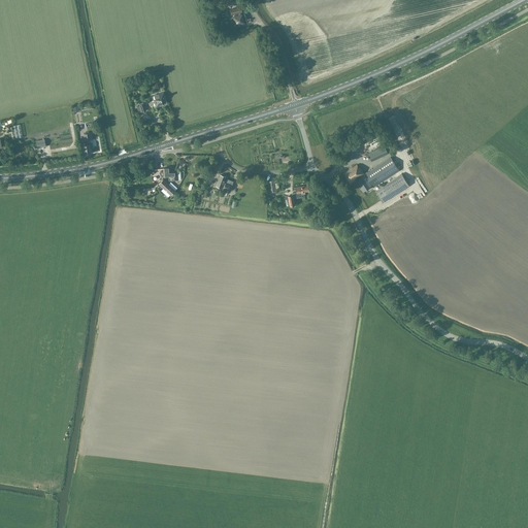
[(232,9),(230,9),(231,14),(233,14),(233,17),(235,27),(244,25),(242,14),(241,15),(240,12),(242,12),(241,7),(232,9)]
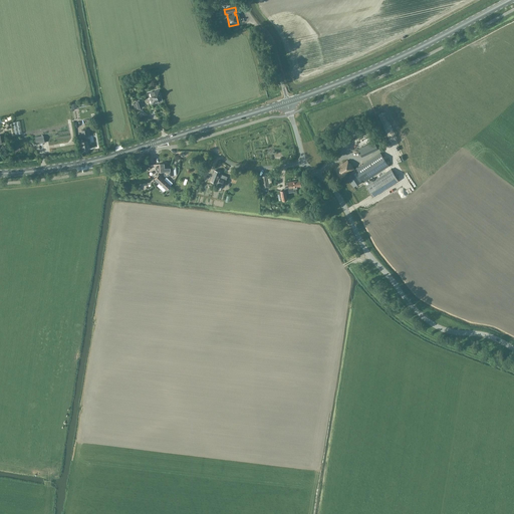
[(163,100),(159,89),(150,92),(151,96),(149,97),(152,104),(159,101),(163,100)]
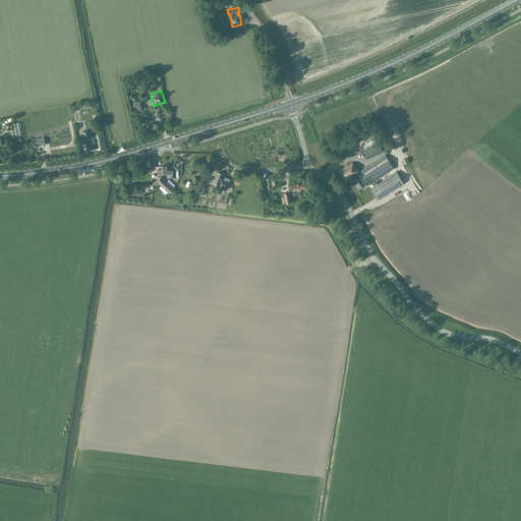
[(137,104),(134,105),(136,111),(139,110),(143,109),(141,103),(137,104)]
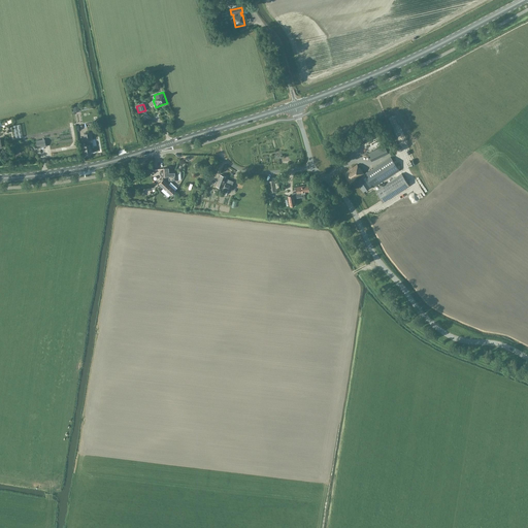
[(86,144),(83,145),(84,154),(91,153),(90,149),(93,147),(92,139),(91,139),(90,133),(84,134),(86,144)]
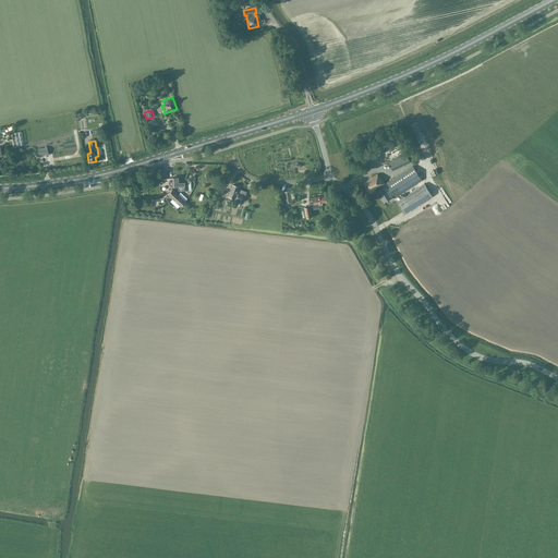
[(38,149),(39,157),(48,155),(47,147),(38,149)]
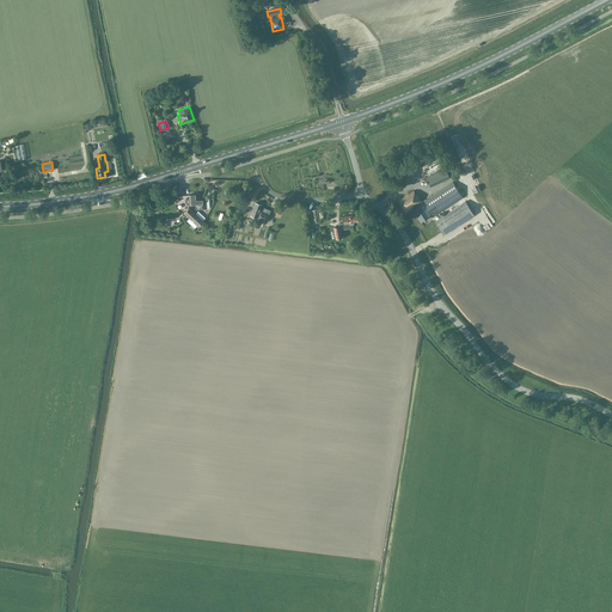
[(430,187),(450,177),(446,169),(427,178),(430,187)]
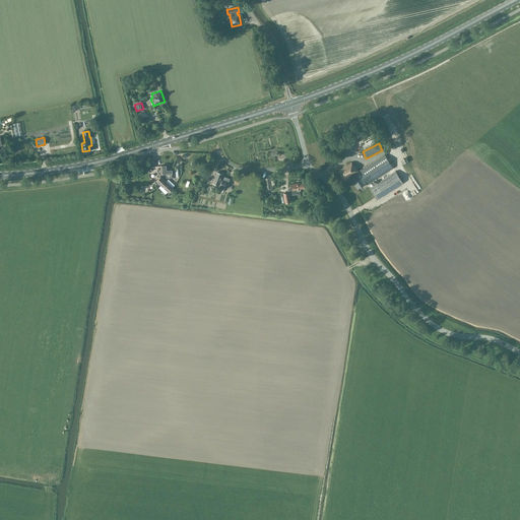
[(368,185),(393,168),(385,154),(360,172),(354,165),(352,163),(351,161),(346,165),(338,171),(345,182),(350,178),(358,189),(367,183),(368,185)]
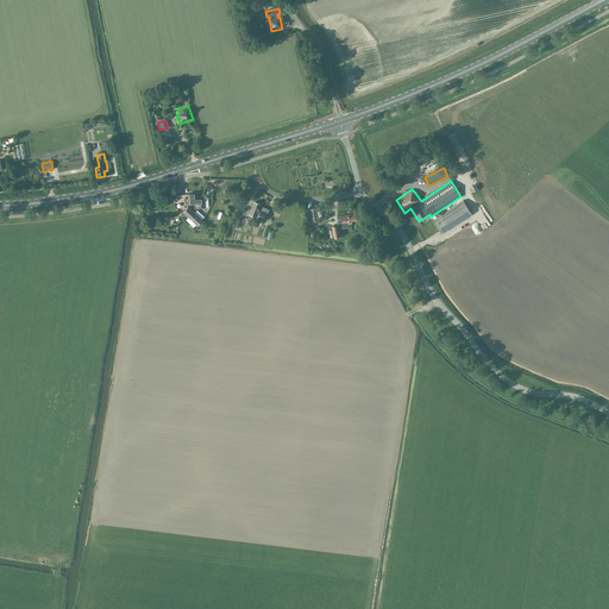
[(189,198),(186,198),(186,203),(189,203),(194,203),(194,207),(194,208),(201,208),(206,207),(206,200),(201,201),(201,198),(196,198),(196,194),(189,194),(189,198)]
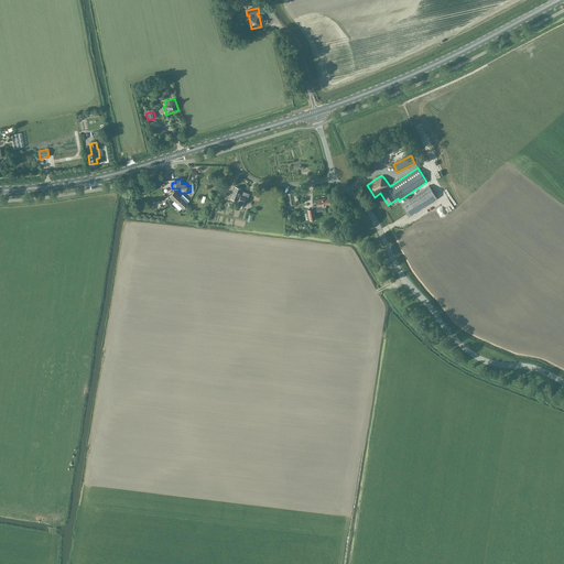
[(429,185),(401,204),(407,213),(435,194),(429,185)]
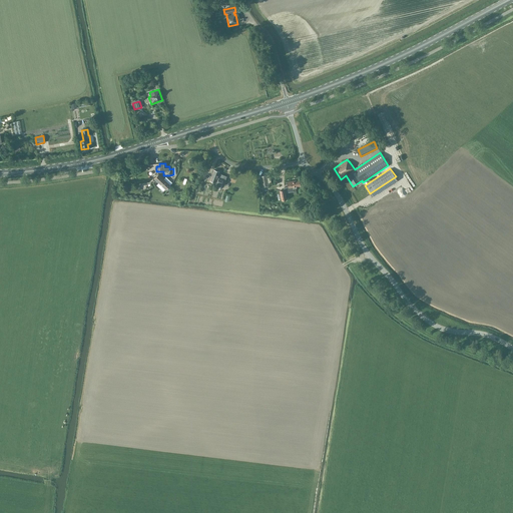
[(215,182),(219,171),(214,169),(210,180),(215,182)]
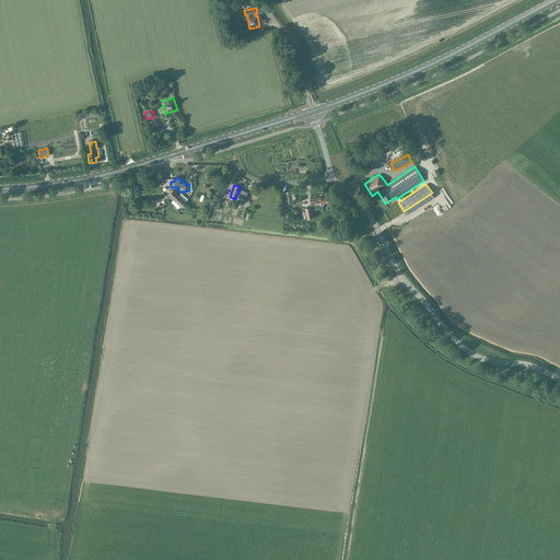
[(185,202),(186,201),(173,189),(168,195),(181,207),(182,207),(185,210),(188,207),(185,202)]
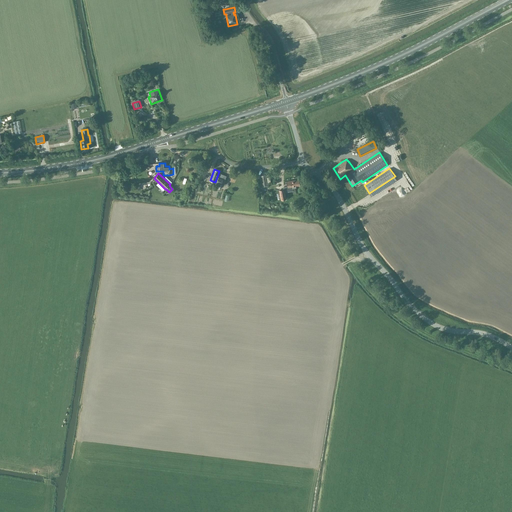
[(223,185),(227,176),(220,173),(215,186),(214,188),(219,189),(221,184),(223,185)]
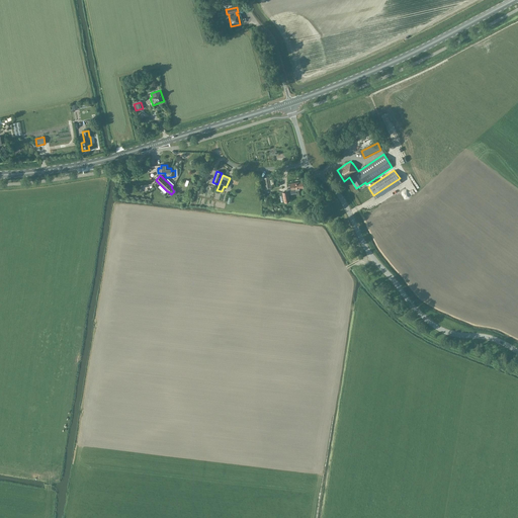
[(270,176),(263,177),(265,188),(272,187),(271,184),(274,184),(273,177),(270,177),(270,176)]
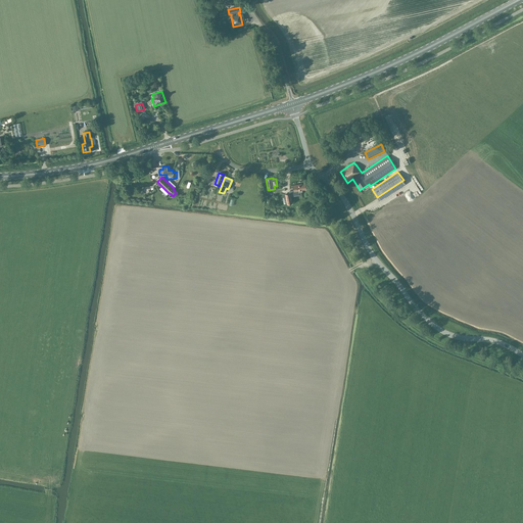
[(290,193),(291,196),(299,195),(298,191),(306,189),(306,184),(293,185),(294,190),(289,190),(290,193)]
